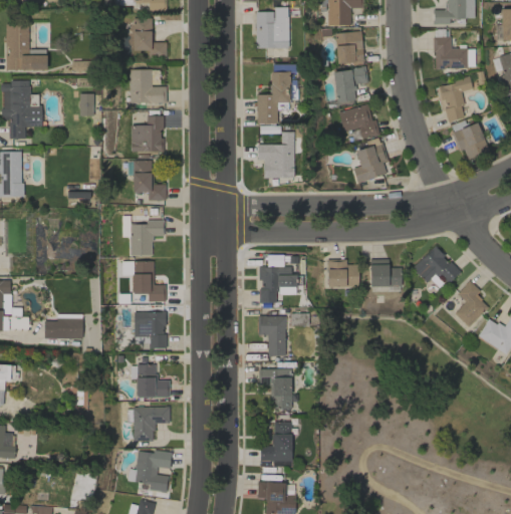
[(327,0),(329,25),(351,24),(351,8),(362,8),(361,0),(327,0)]
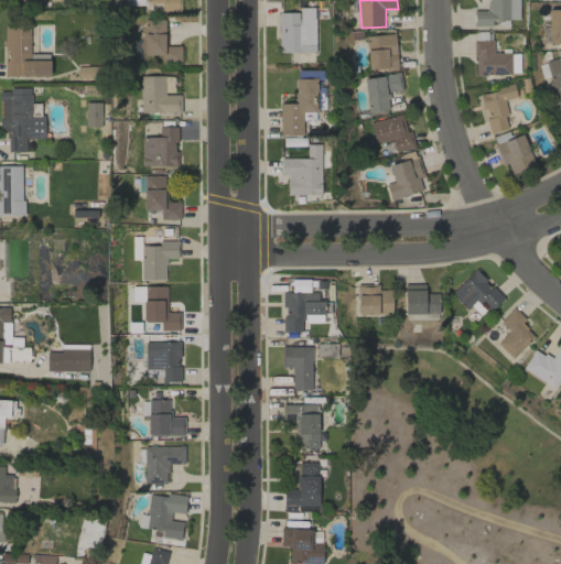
[(510,0),(491,0),(492,10),(476,11),(477,26),(495,26),(495,21),(511,20),(510,0)]
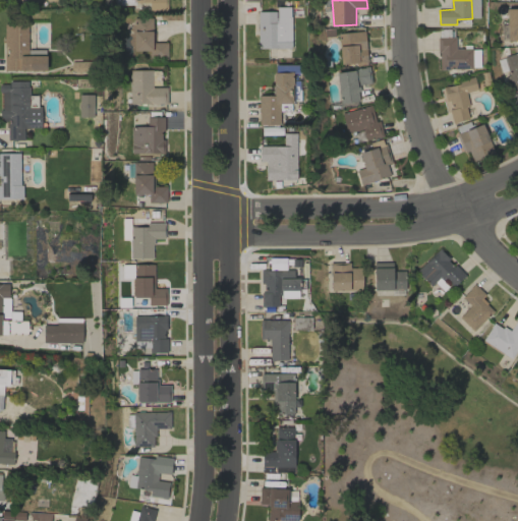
[(293,49),(293,7),(279,7),(279,11),(260,11),(260,49),(293,49)]
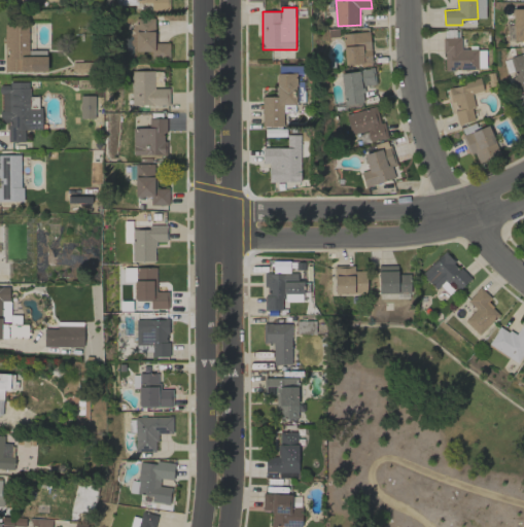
[(523,8),(515,8),(515,41),(523,40),(523,8)]
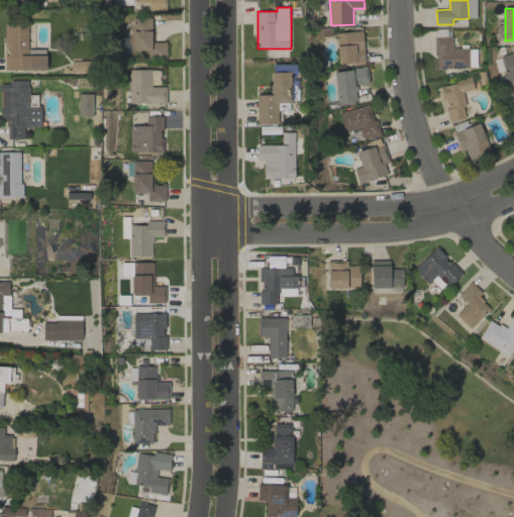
[(135,18),(134,50),(150,50),(150,58),(168,59),(169,42),(153,42),(155,18),(135,18)]
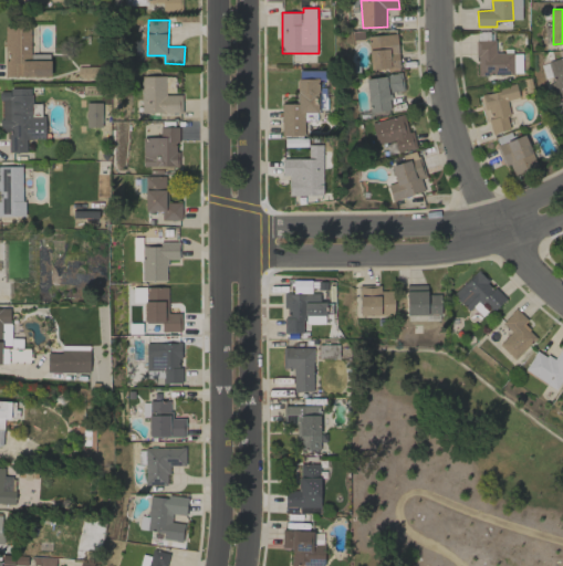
[(52,76),(52,61),(32,61),(32,27),(8,27),(8,76),(52,76)]
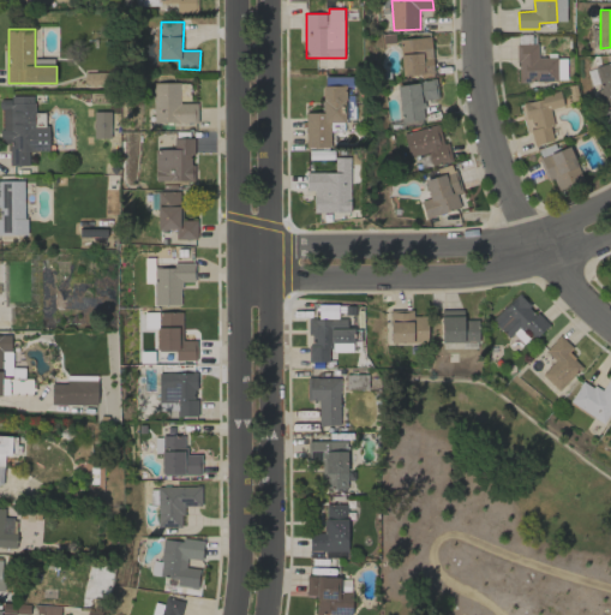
[(402,39),(403,76),(435,75),(435,37),(402,39)]
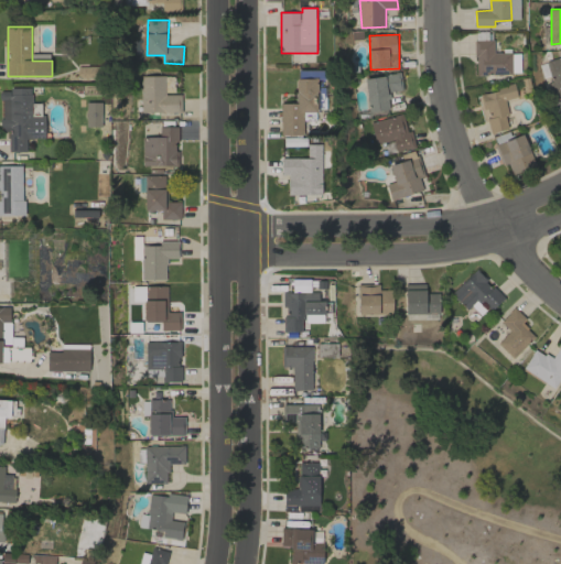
[(477,76),(514,74),(513,53),(496,53),(495,41),(476,41),(477,76)]
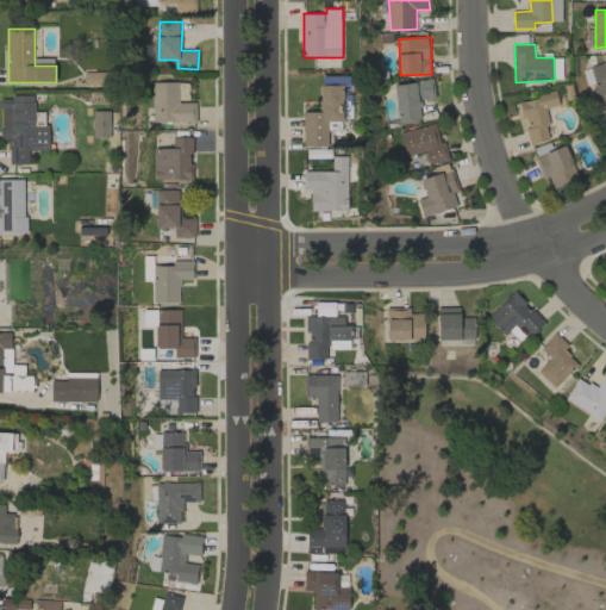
[(605,62),(594,66),(600,87),(595,88),(600,106),(605,104),(605,62)]
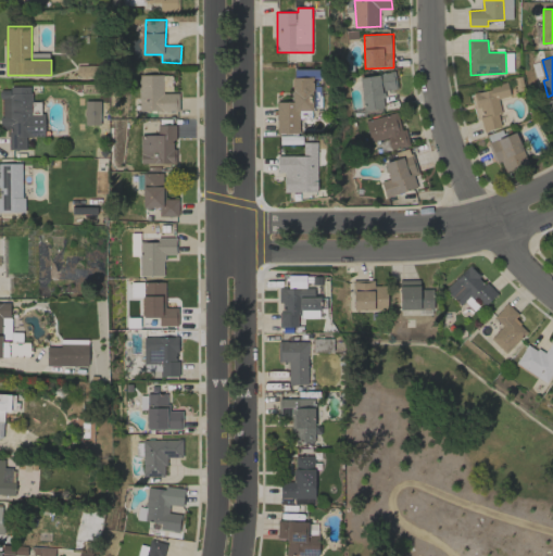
[(398,89),(397,73),(362,76),(365,111),(387,109),(385,90),(398,89)]
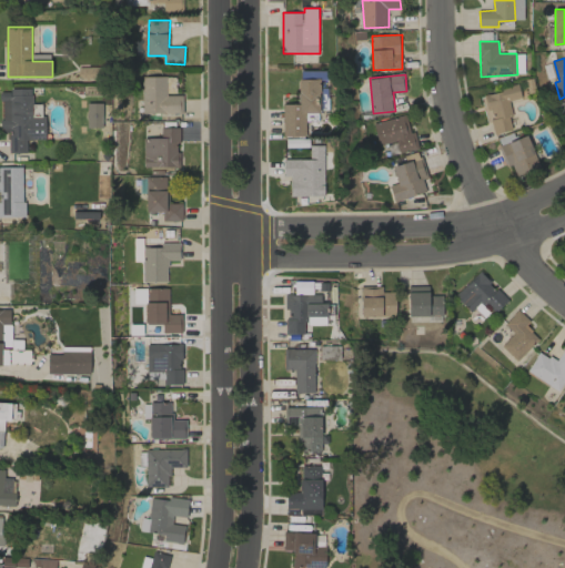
[(178,94),(178,77),(144,77),(143,114),(184,115),(184,94),(178,94)]
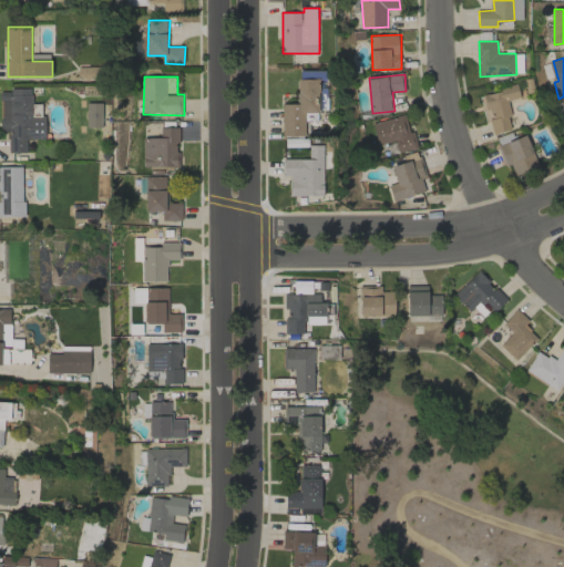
[(299,79),(300,104),(284,104),(284,137),(307,136),(306,113),(320,113),(320,79),(299,79)]
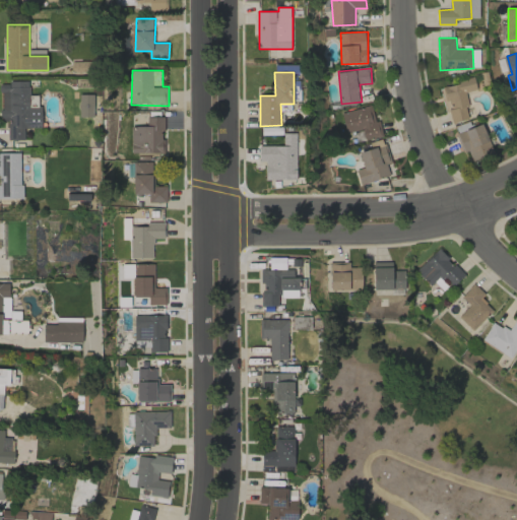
[(445,85),(453,123),(471,119),(466,92),(478,90),(475,78),(445,85)]
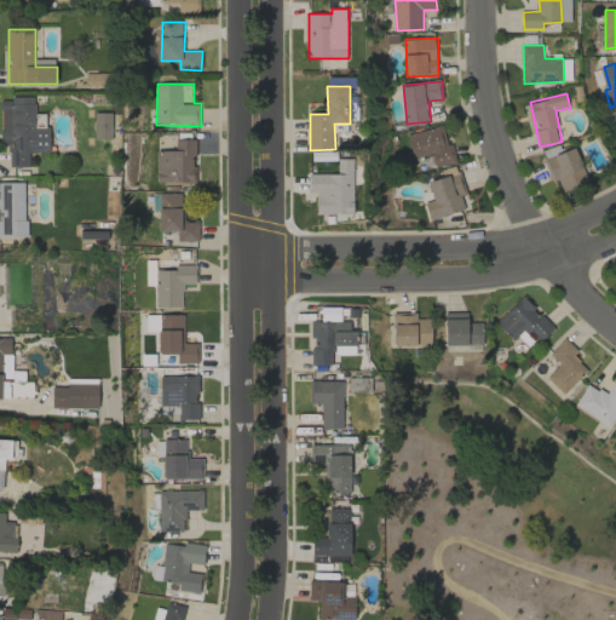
[(51,153),(51,128),(36,128),(38,98),(4,98),(3,143),(12,143),(12,167),(30,167),(32,153),(51,153)]
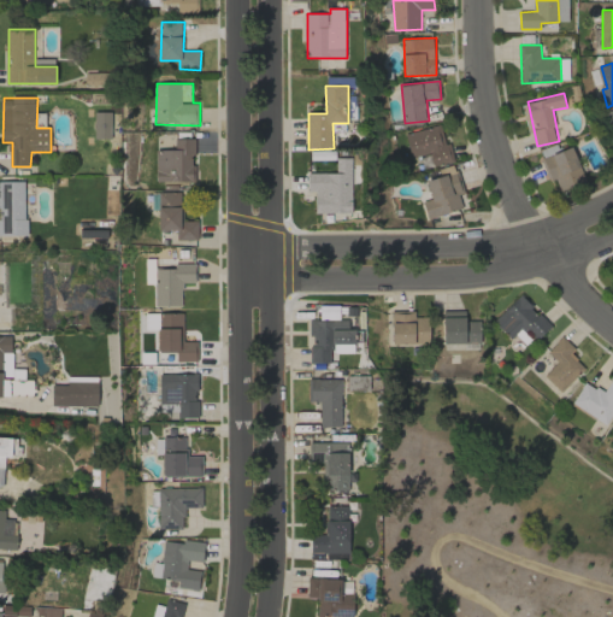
[(113,139),(112,112),(96,112),(96,139),(113,139)]
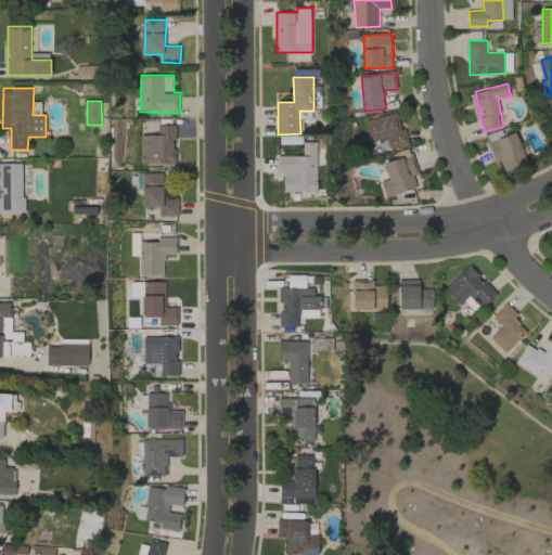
[(408,146),(400,113),(367,119),(371,142),(389,138),(392,150),(408,146)]
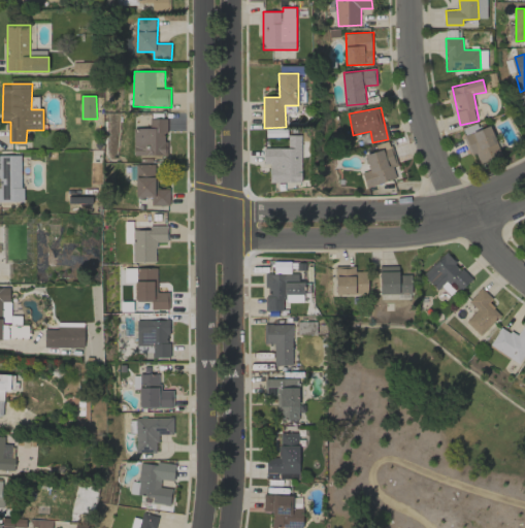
[(135,128),(135,156),(168,156),(168,120),(152,119),(152,128),(135,128)]
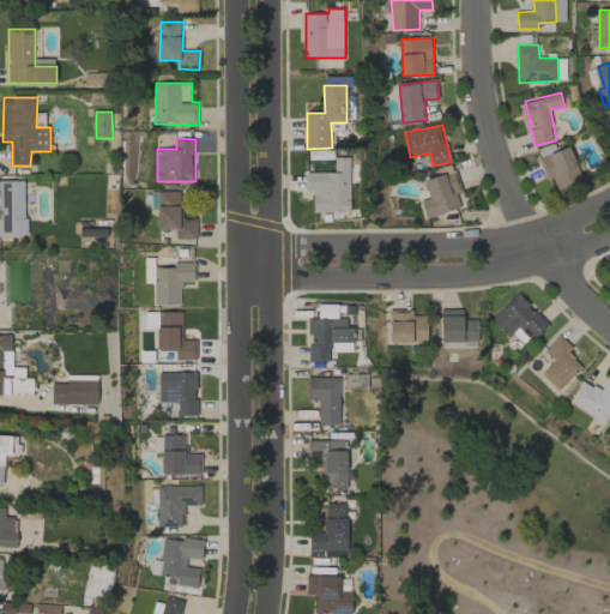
[(351,157),(336,157),(336,172),(308,172),(308,191),(315,191),(315,212),(351,212),(351,157)]
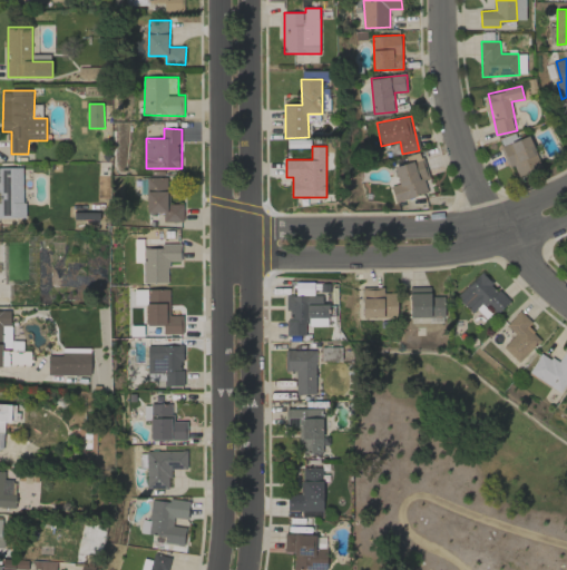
[(404,197),(398,199),(398,202),(433,192),(422,153),(407,157),(409,164),(396,167),(404,197)]
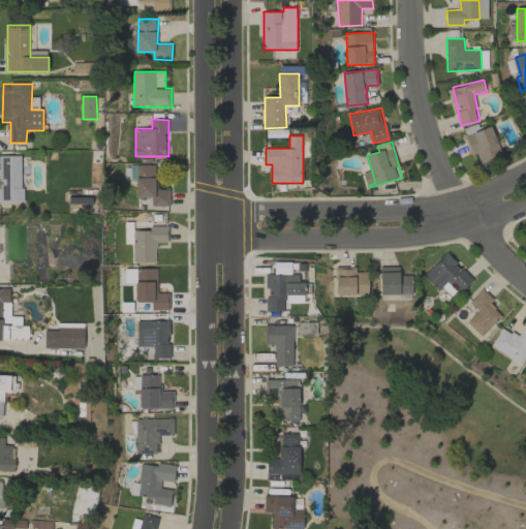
[(22,155),(0,155),(0,201),(26,201),(26,189),(23,189),(22,155)]
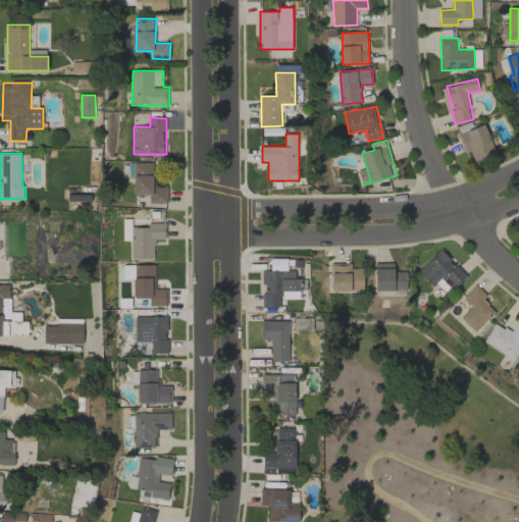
[(136,195),(151,195),(151,203),(168,204),(169,188),(155,187),(155,163),(136,162),(136,195)]
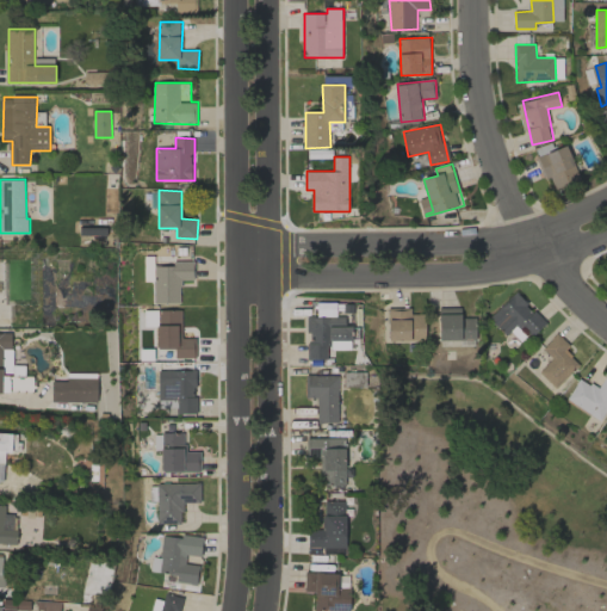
[(154,282),(155,257),(146,255),(146,281),(154,282)]
